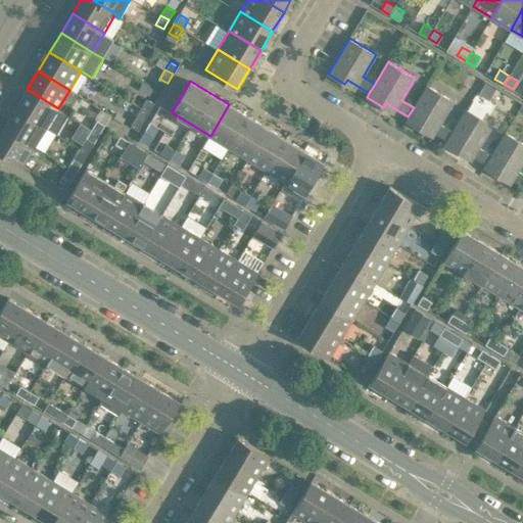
[(143,82),(139,89),(150,95),(153,89),(143,82)]
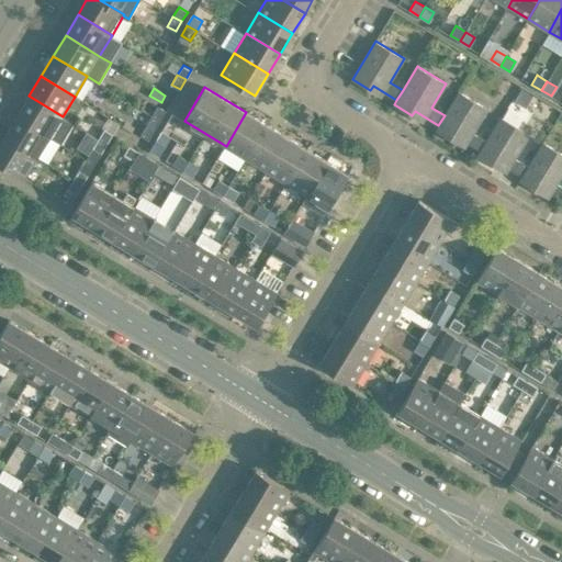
[(521,89),(515,101),(527,108),(534,96),(521,89)]
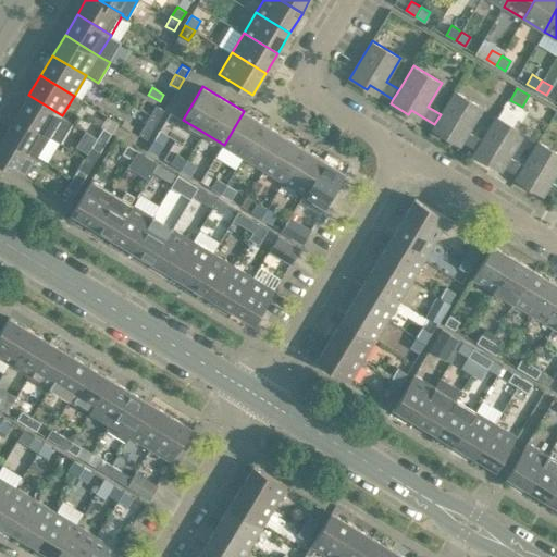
[(453,135),(477,149),(482,139),(469,132),(483,108),(455,90),(441,114),(434,124),(432,128),(449,139),(453,135)]
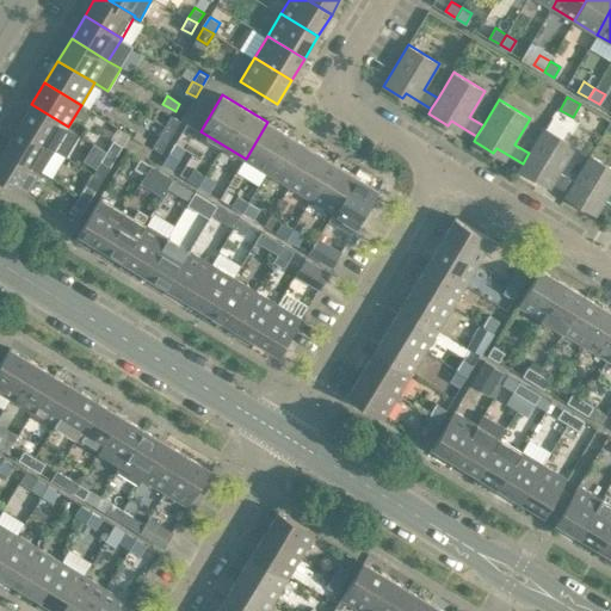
[(18,127),(55,148),(67,156),(80,134),(68,127),(31,104),(18,127)]
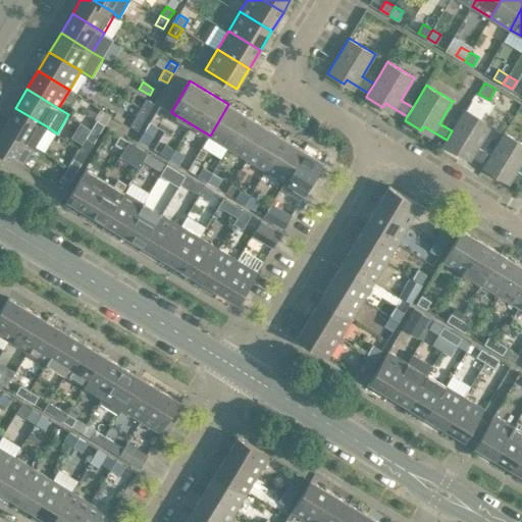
[(155,102),(147,98),(142,107),(149,112),(155,102)]
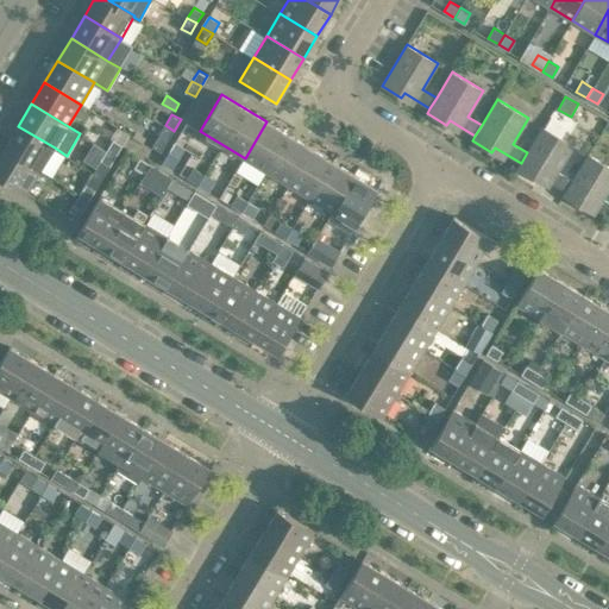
[(267,121),(245,158),(267,171),(289,135),(267,121)]
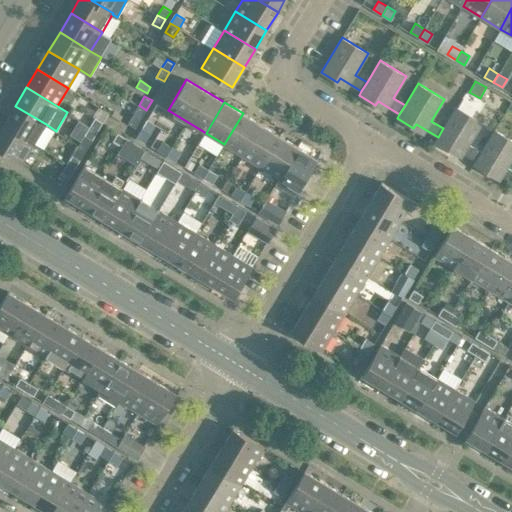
[(127,124),(135,129),(146,110),(139,105),(127,124)]
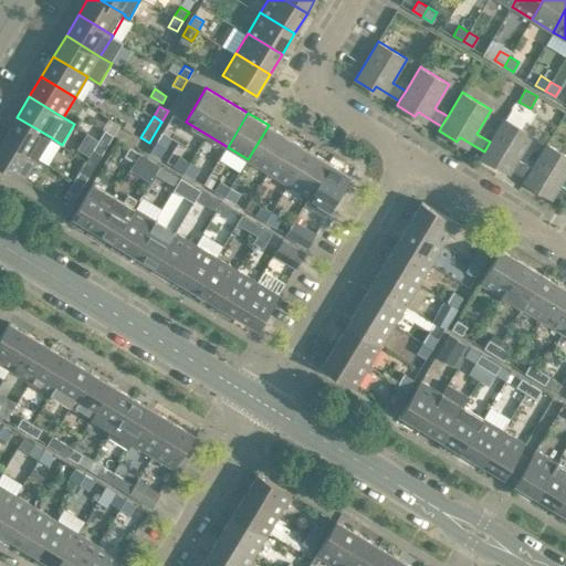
[(51,137),(17,117),(4,137),(38,158),(51,137)]
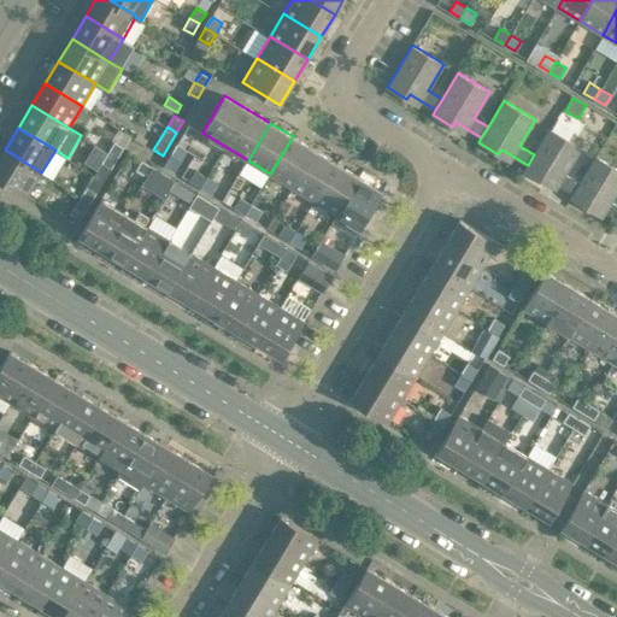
[(547,177),(574,193),(580,182),(565,174),(581,147),(550,128),(534,154),(528,165),(524,170),(544,182),(547,177)]
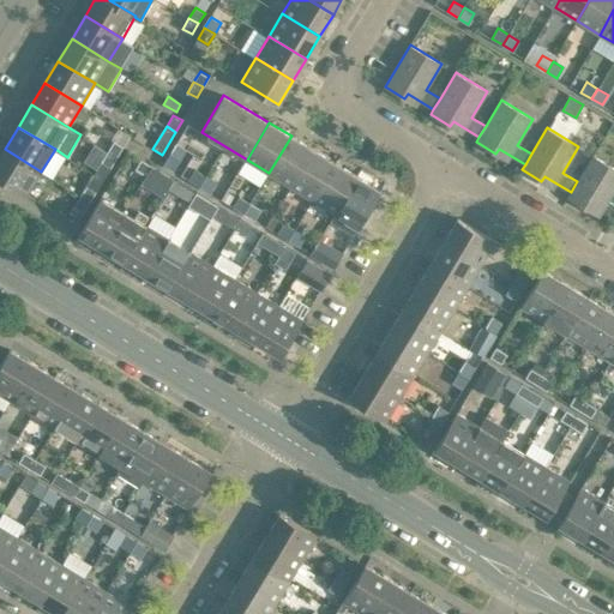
[(131,136),(121,131),(109,152),(118,157),(131,136)]
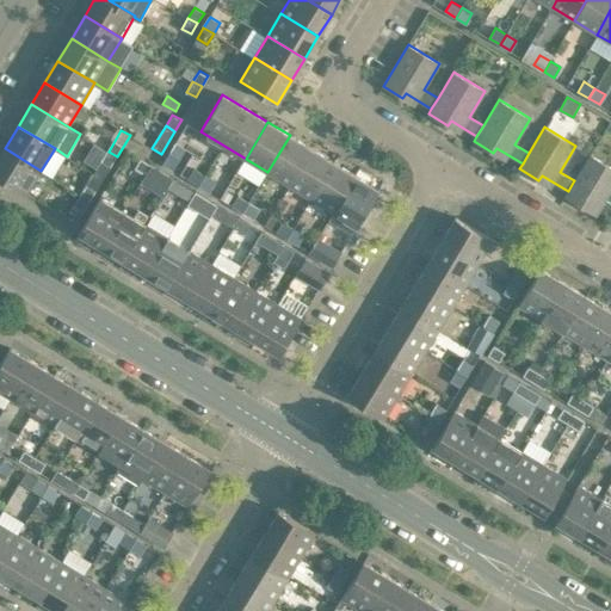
[(290,135),(267,172),(289,185),(312,148),(290,135)]
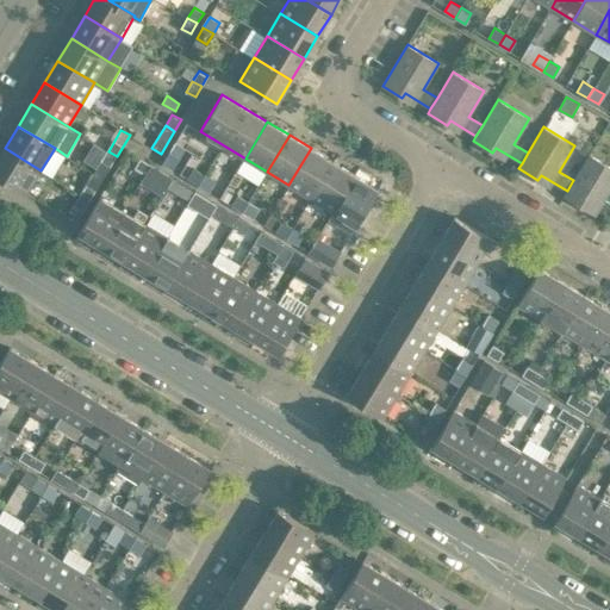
[(186,149),(175,142),(169,153),(179,159),(186,149)]
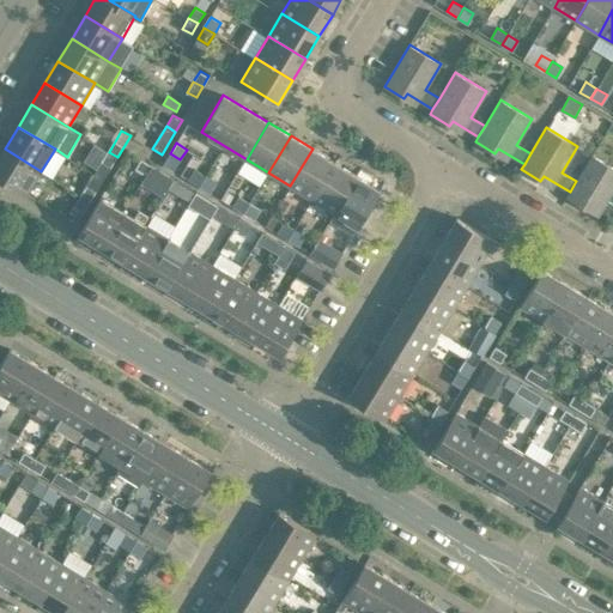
[(0,156),(0,177),(28,194),(41,171),(5,149),(0,156)]
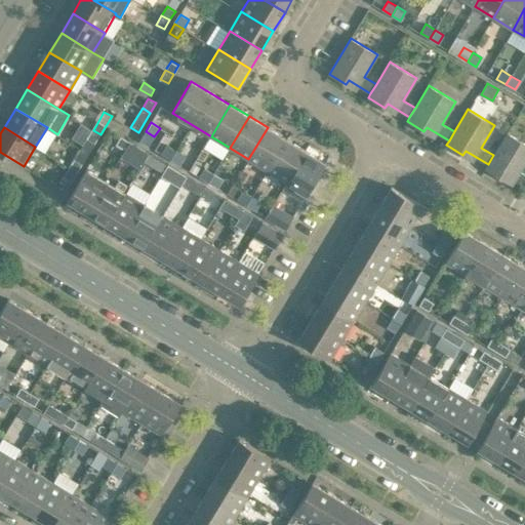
[(268,127),(248,159),(268,170),(287,138),(268,127)]
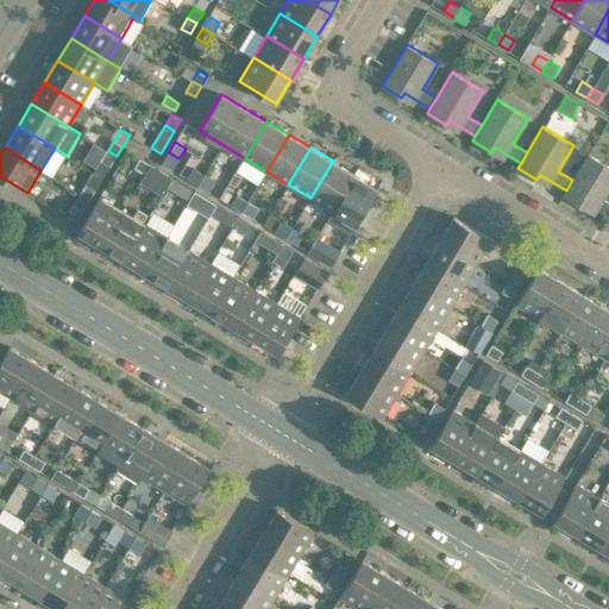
[(117,156),(108,151),(94,173),(104,179),(117,156)]
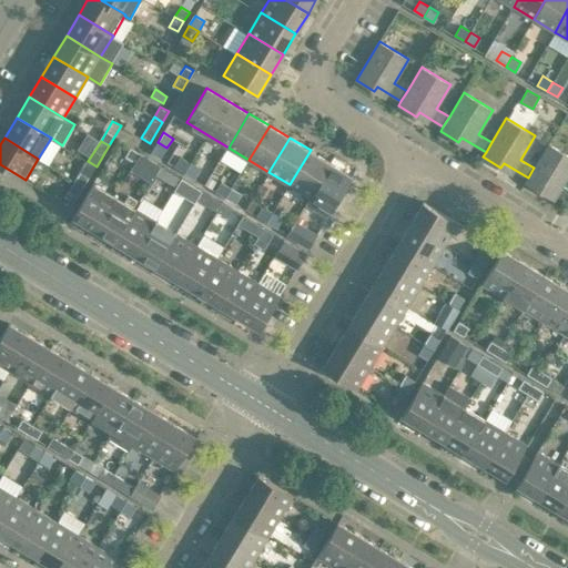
[(152,152),(161,158),(166,148),(158,142),(152,152)]
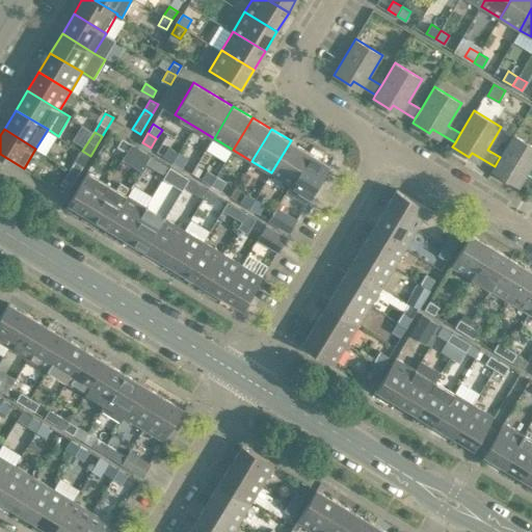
[(531,177),(527,174),(531,165),(531,144),(514,134),(500,157),(495,166),(491,170),(509,181),(511,177),(531,189),(531,177)]
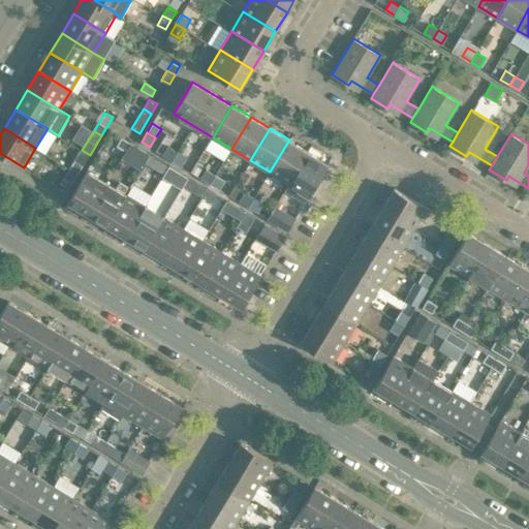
[(121,137),(117,145),(126,151),(131,143),(121,137)]
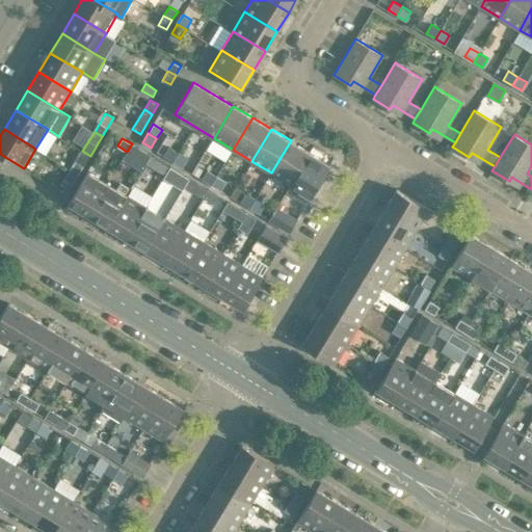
[(291,140),(271,173),(290,185),(310,152),(291,140)]
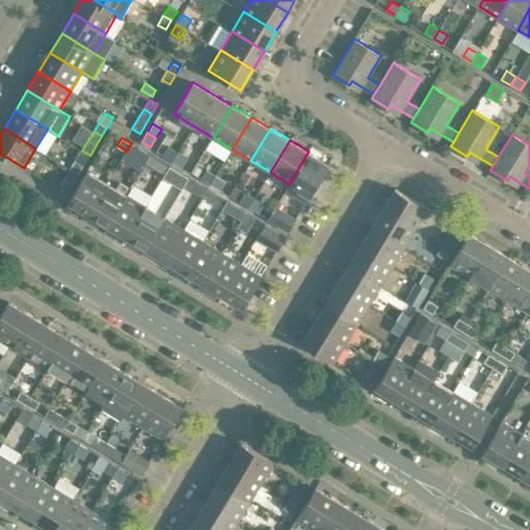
[(131,143),(126,151),(121,158),(141,171),(145,163),(150,154),(131,143)]
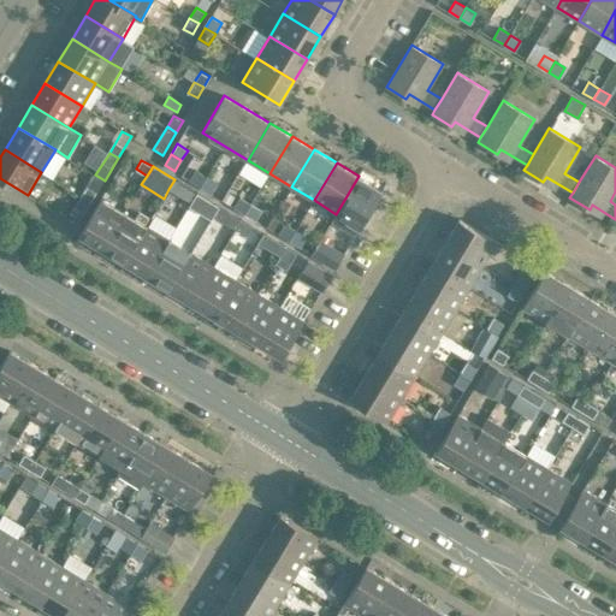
[(196,171),(190,181),(201,187),(206,177),(196,171)]
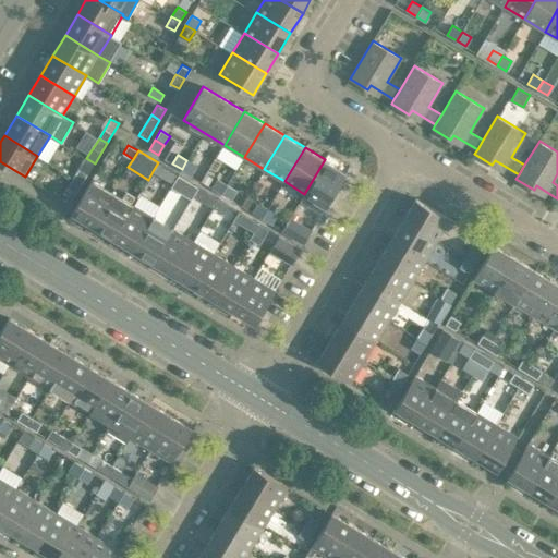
[(74,178),(83,183),(95,164),(86,158),(74,178)]
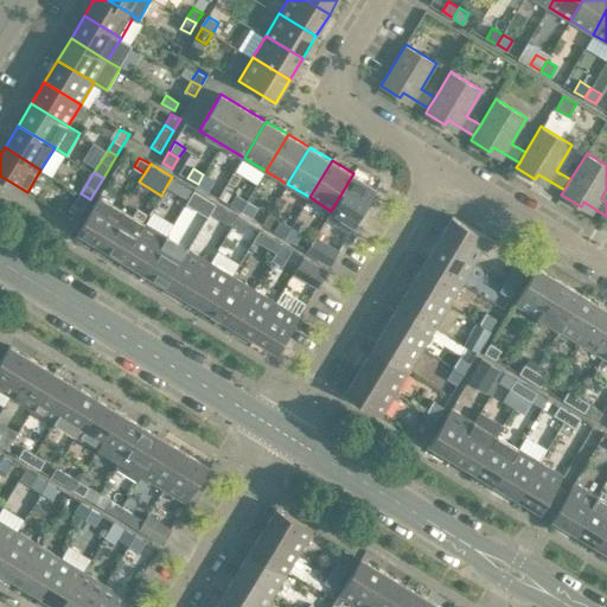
[(355,224),(377,187),(353,173),(331,211),(355,224)]
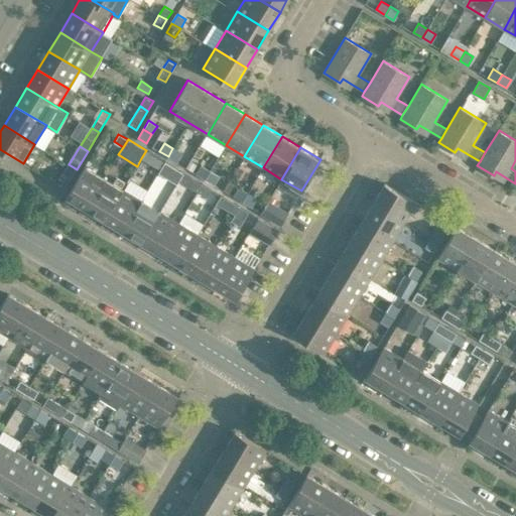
[(176,161),(181,154),(172,148),(168,156),(176,161)]
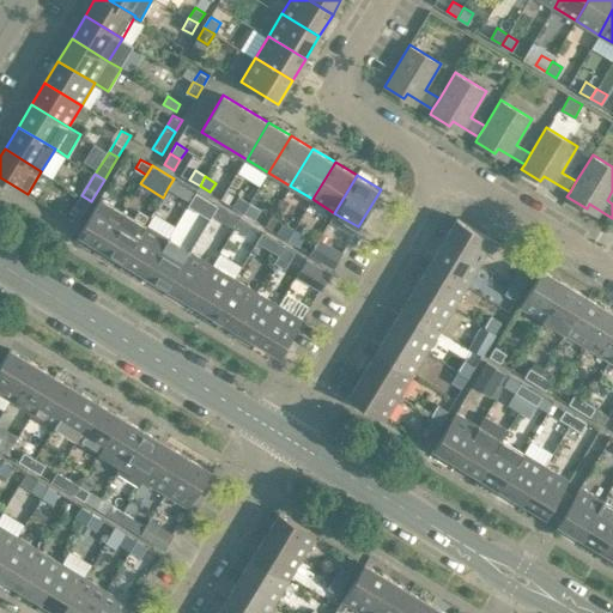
[(174,178),(168,188),(180,195),(190,201),(196,192),(186,186),(174,178)]
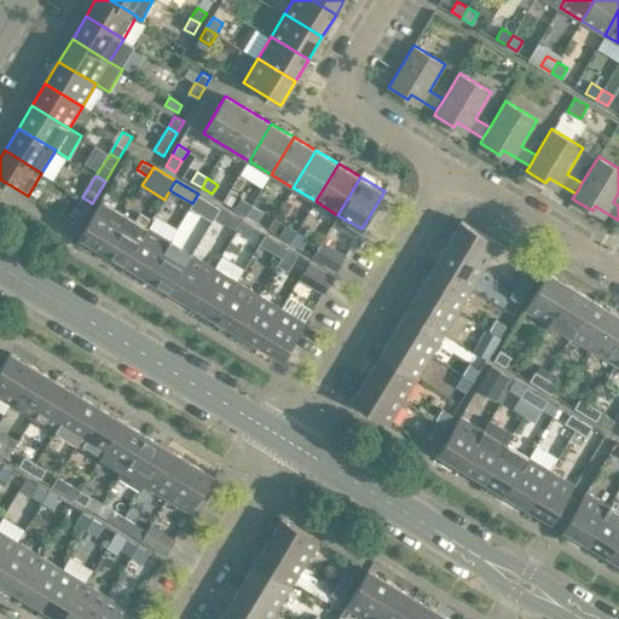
[(192,203),(190,207),(213,220),(214,217),(220,208),(215,204),(201,196),(198,194),(192,203)]
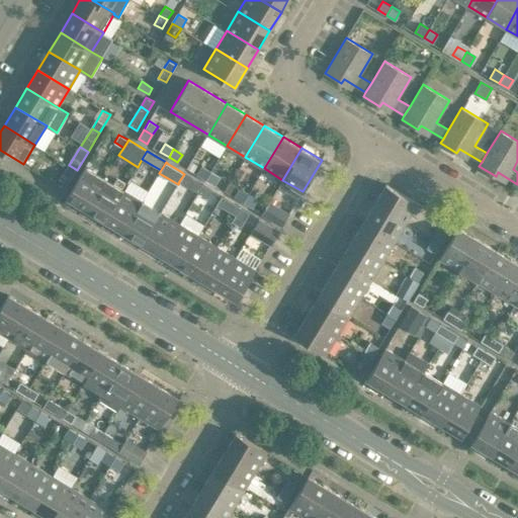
[(63,174),(71,179),(77,170),(69,165),(63,174)]
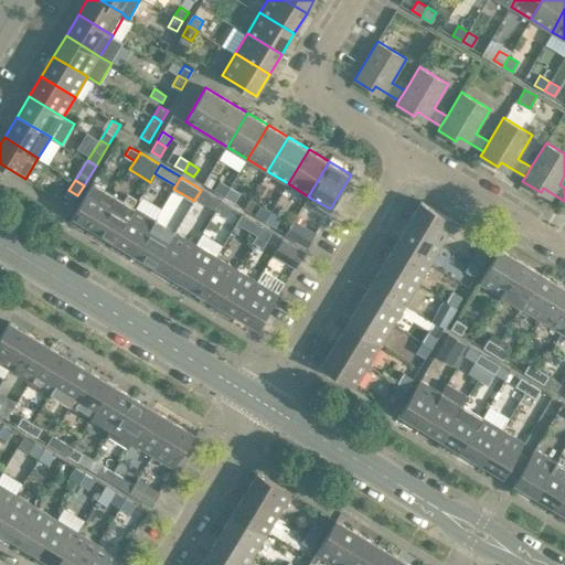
[(220,181),(215,190),(225,195),(230,188),(220,181)]
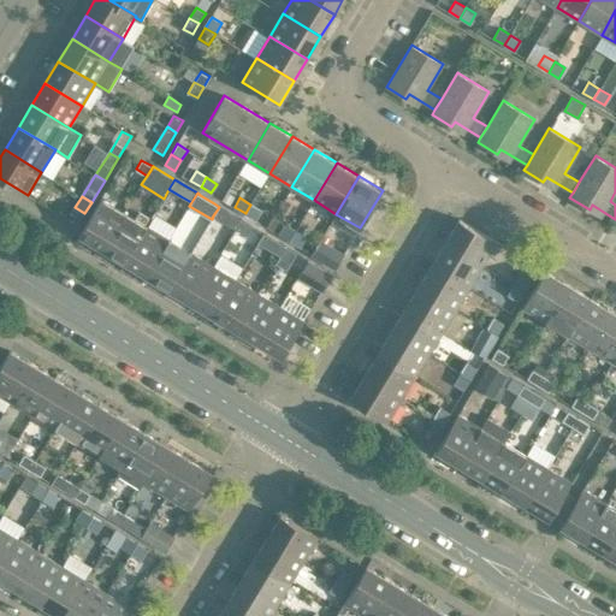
[(101,199),(80,235),(102,249),(125,212),(101,199)]
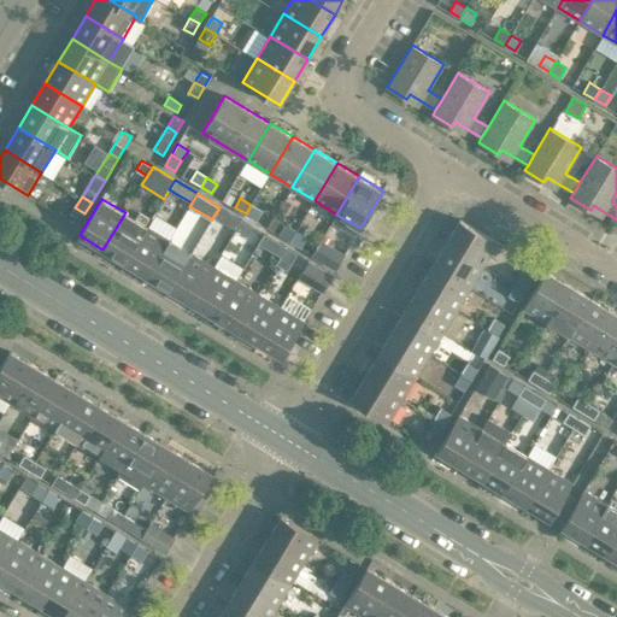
[(256,221),(262,211),(251,205),(246,213),(256,221)]
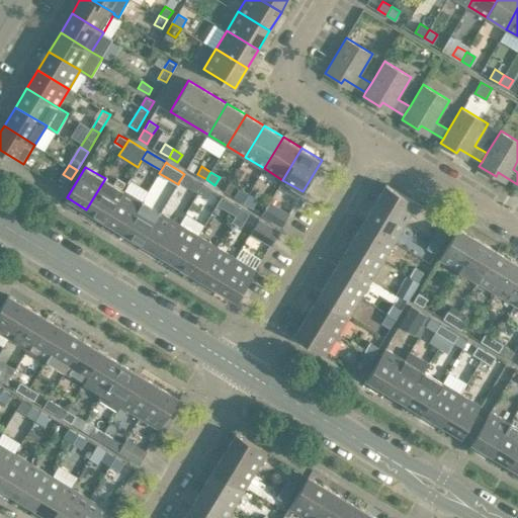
[(198,192),(202,185),(184,174),(179,181),(198,192)]
